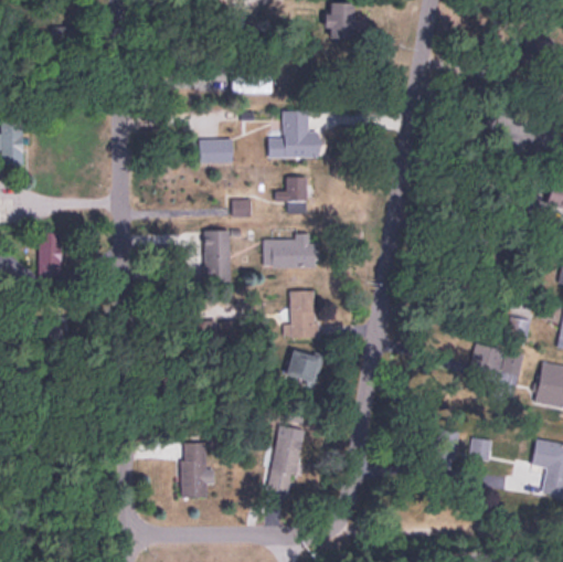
[(354,3),(331,3),(331,14),(326,14),(326,39),(354,39),(354,3)]
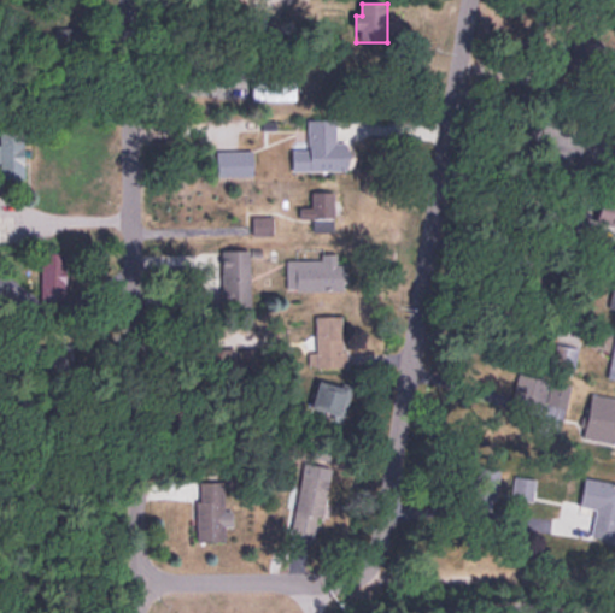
[(298,101),(298,78),(252,78),(252,101),(298,101)]
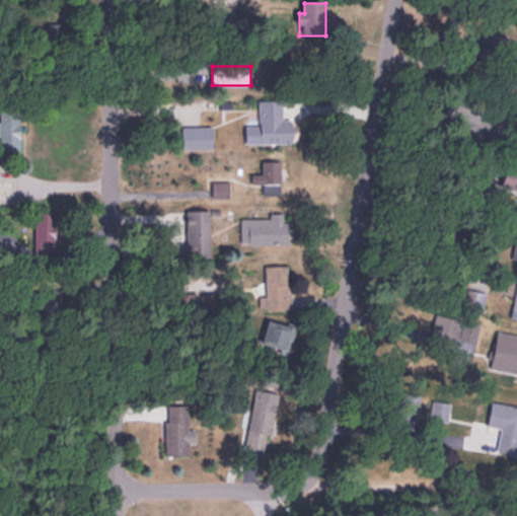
[(246,145),(295,145),(295,121),(284,121),(284,99),(262,100),(262,125),(246,125),(246,145)]
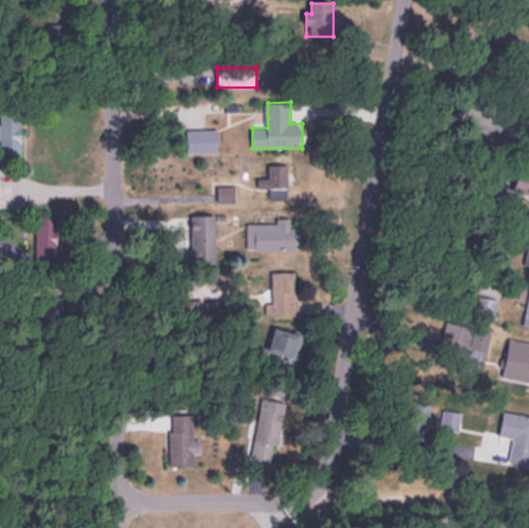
[(0,155),(22,155),(22,107),(1,107),(1,127),(0,126),(0,155)]
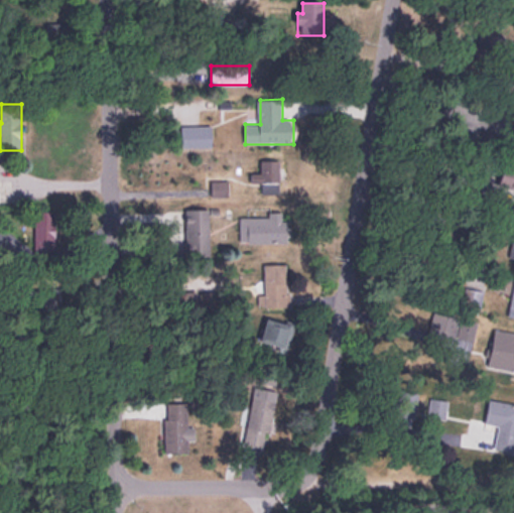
[(213,148),(213,129),(182,129),(182,148),(213,148)]
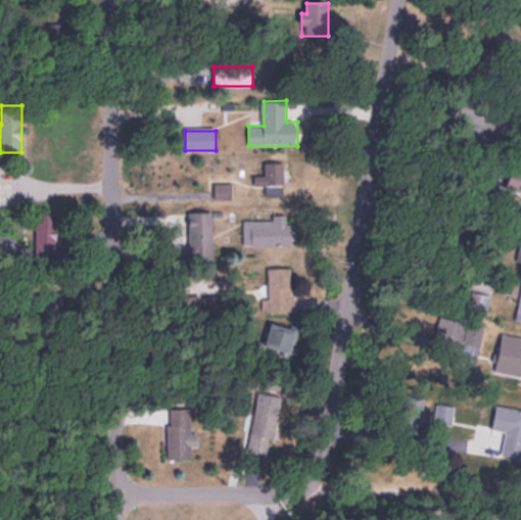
[(285,187),(285,163),(266,163),(266,187),(285,187)]
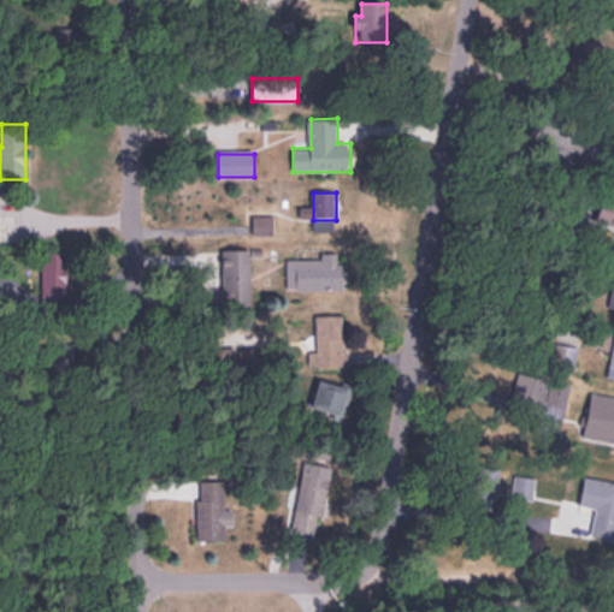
[(613,198),(603,196),(598,225),(613,227),(613,198)]
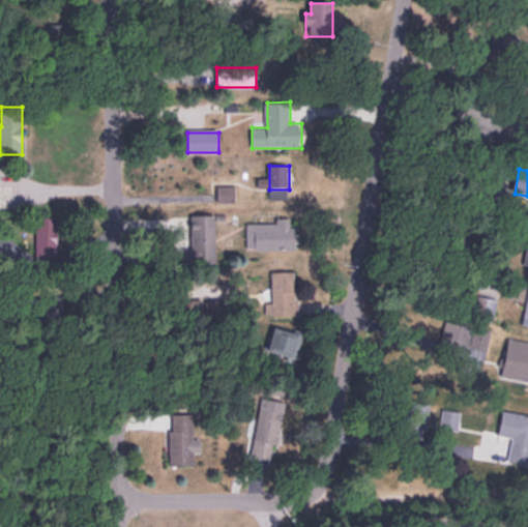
[(234,203),(235,189),(220,188),(218,201),(234,203)]
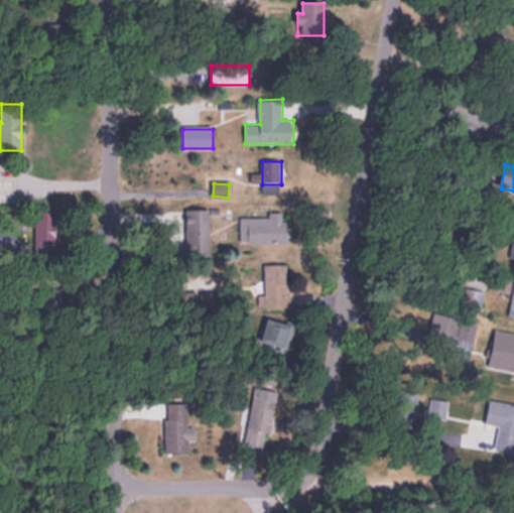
[(187,211),(187,258),(211,258),(211,211),(187,211)]
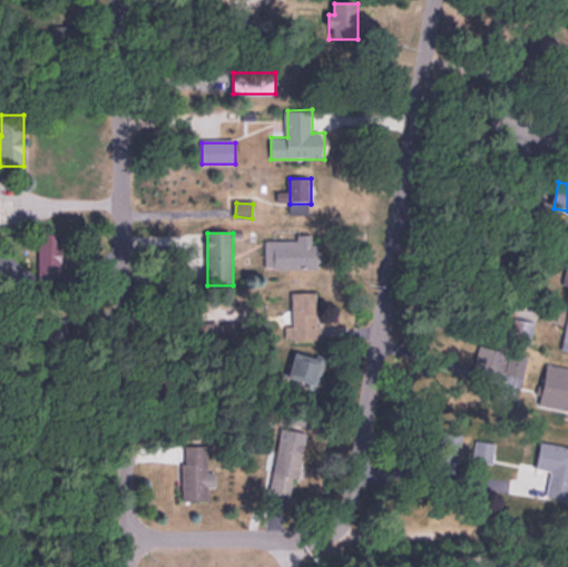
[(62,235),(40,235),(40,279),(62,279),(62,235)]
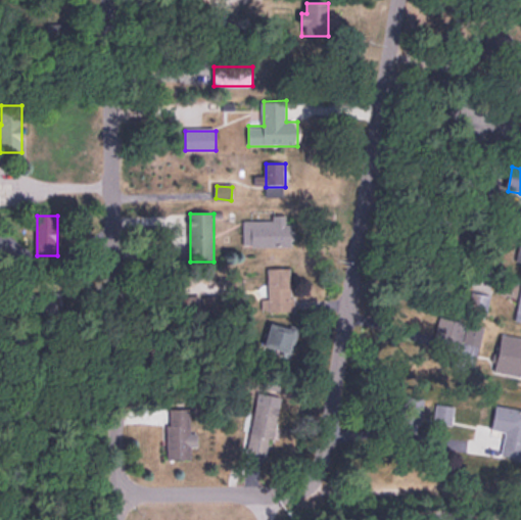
[(288,248),(288,219),(244,219),(244,248),(288,248)]
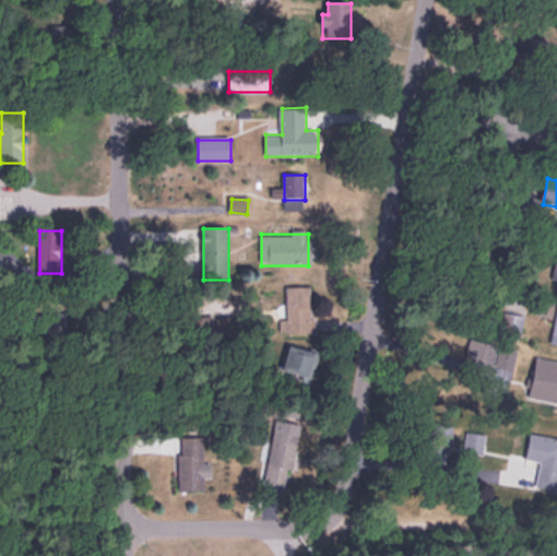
[(0,274),(3,276),(10,251),(0,248),(0,274)]
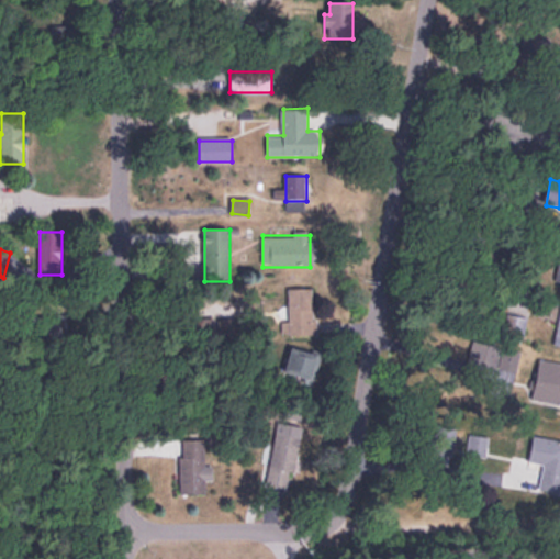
[(315,336),(314,286),(288,287),(289,336),(315,336)]
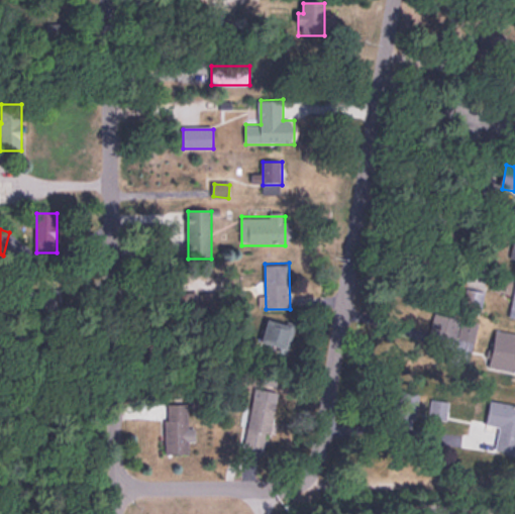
[(269,365),(294,362),(288,323),(264,326),(269,365)]
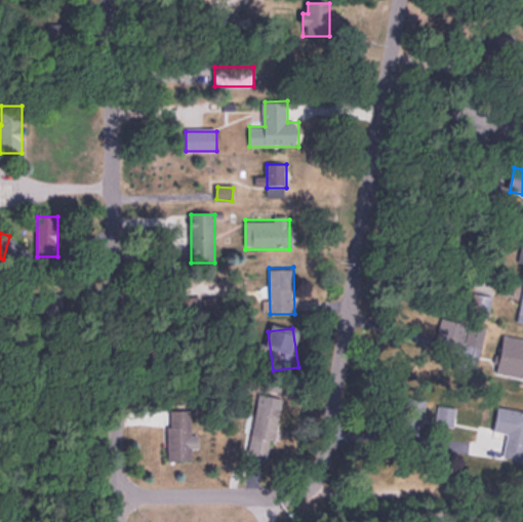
[(522,339),(505,337),(498,375),(522,379),(522,339)]
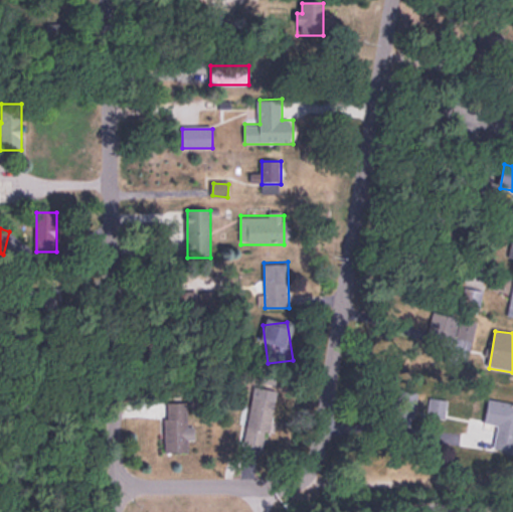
[(244,445),(268,449),(276,398),(252,394),(244,445)]
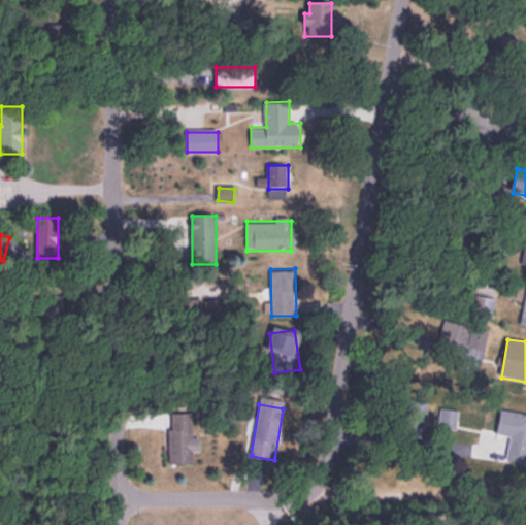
[(525,415),(501,411),(497,435),(512,437),(507,463),(525,466),(525,415)]
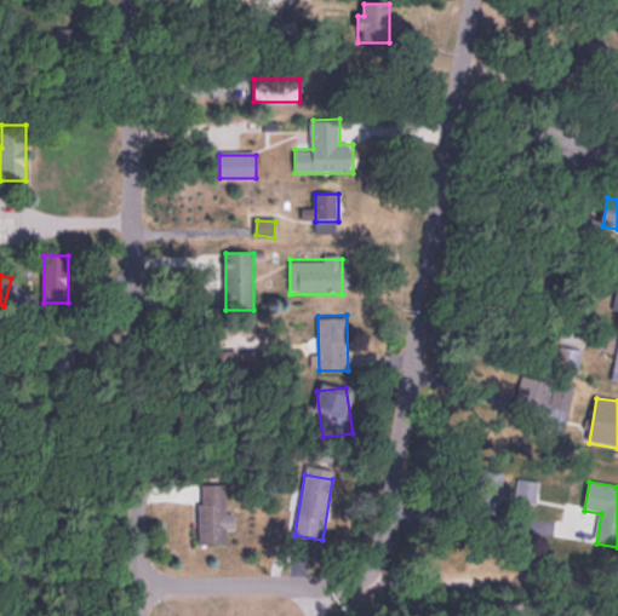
[(227,546),(227,484),(198,484),(198,546),(227,546)]
